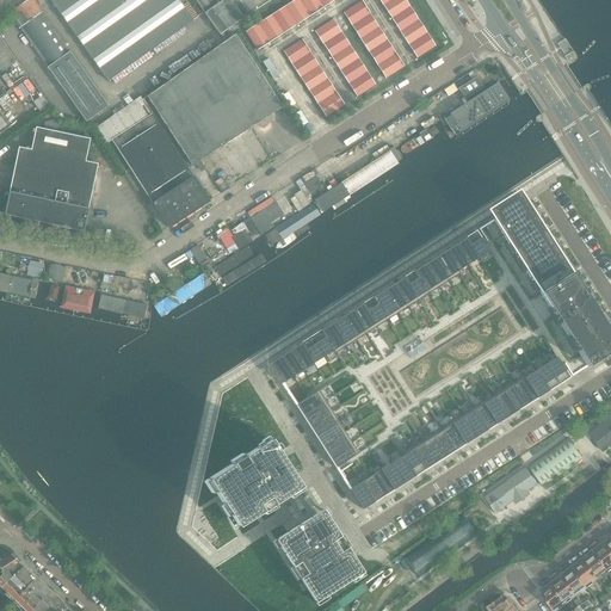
[(86,121),(109,104),(68,49),(41,11),(32,0),(26,0),(10,13),(19,26),(47,66),(86,121)]
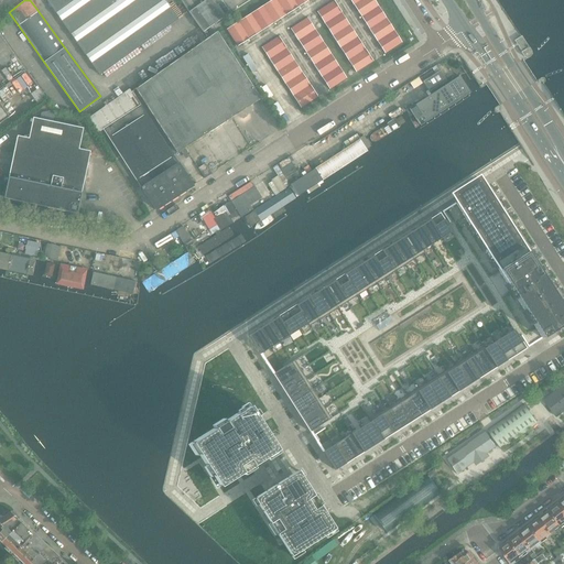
[(163,0),(45,0),(54,12),(61,20),(69,33),(75,41),(84,54),(90,62),(99,75),(177,20),(167,7),(163,0)]
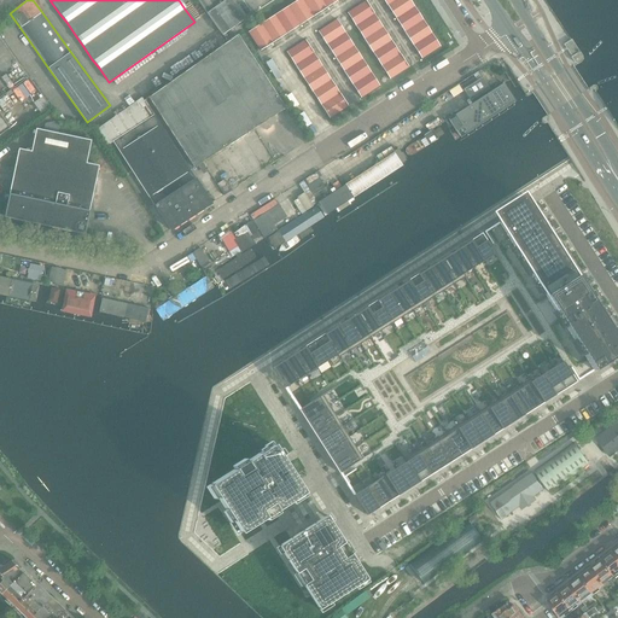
[(232,0),(197,0),(205,11),(222,35),(234,27),(246,18),(232,0)]
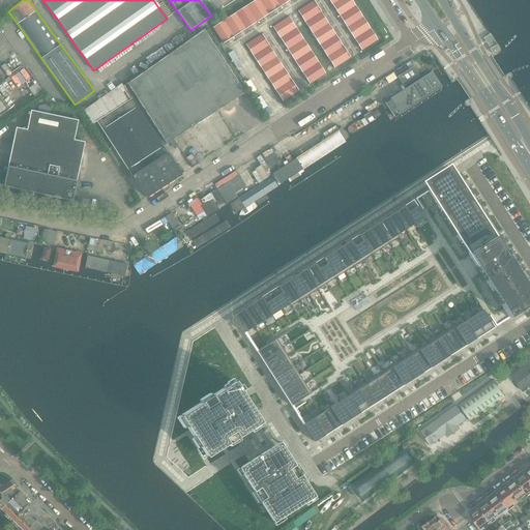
[(200,0),(211,16),(236,0),(200,0)]
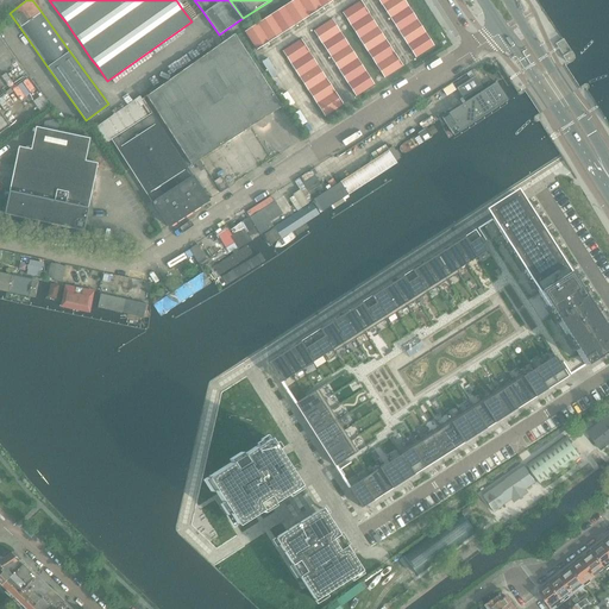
[(299,0),(293,0),(284,6),(296,25),(309,16),(299,0)]
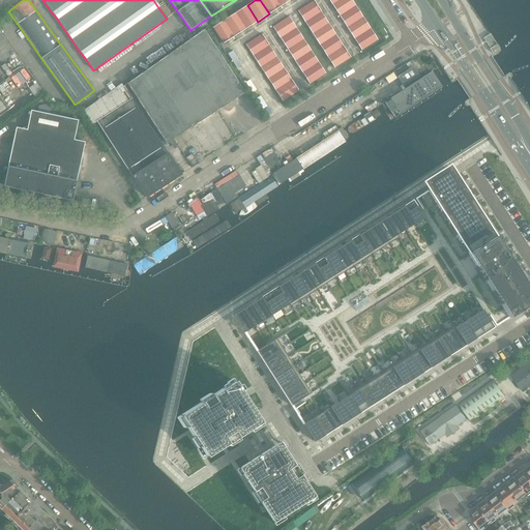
[(275,0),(260,0),(269,13),(281,6),(275,0)]
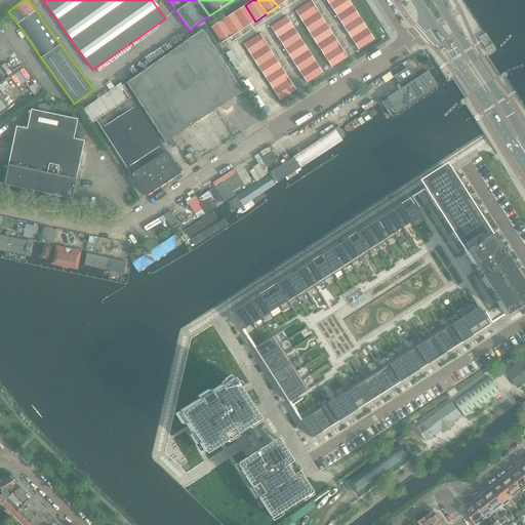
[(348,0),(335,0),(329,5),(336,16),(352,6),(348,0)]
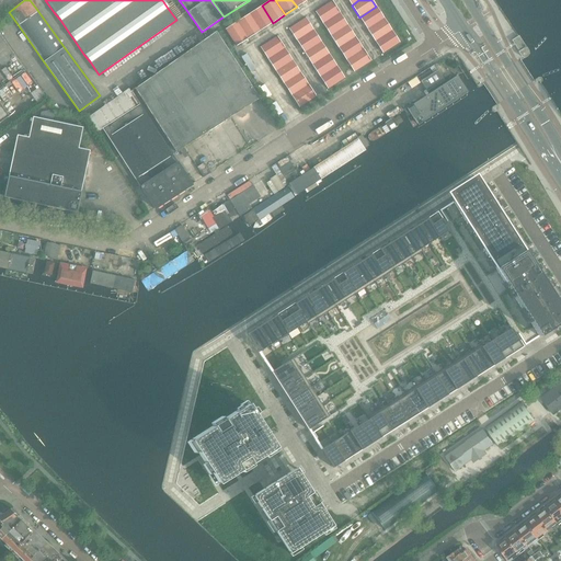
[(332,1),(315,12),(322,24),(340,13),(332,1)]
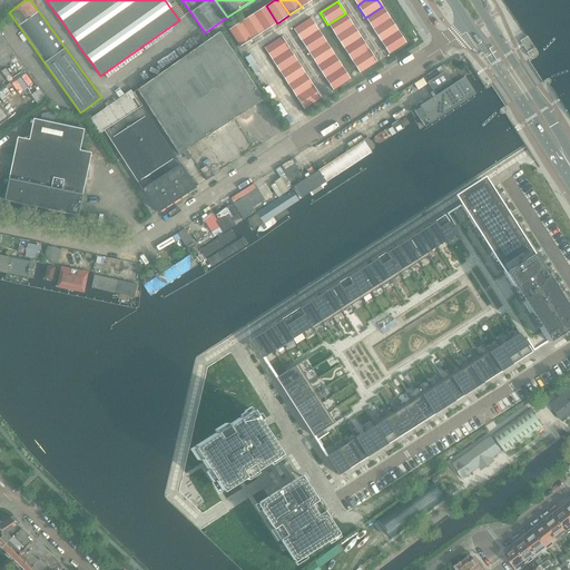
[(266,6),(254,13),(265,31),(277,23),(266,6)]
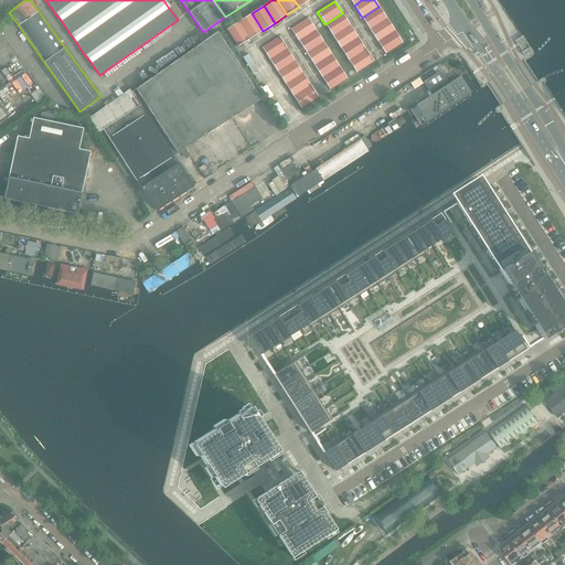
[(379,7),(362,18),(370,30),(386,19),(379,7)]
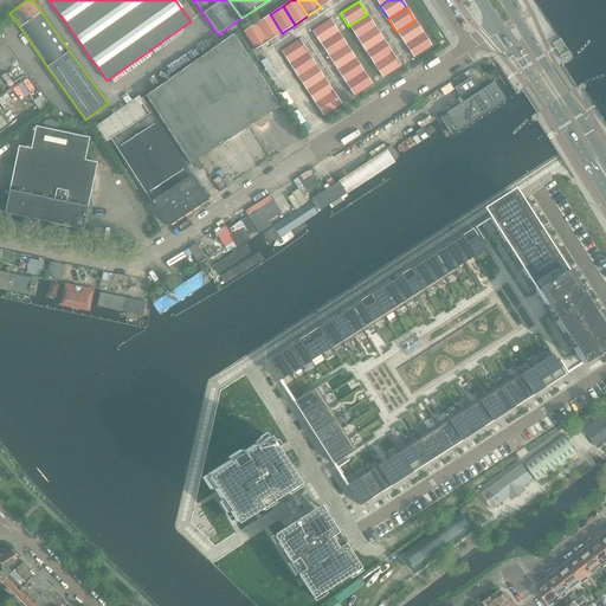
[(270,14),(257,23),(269,42),(282,33),(270,14)]
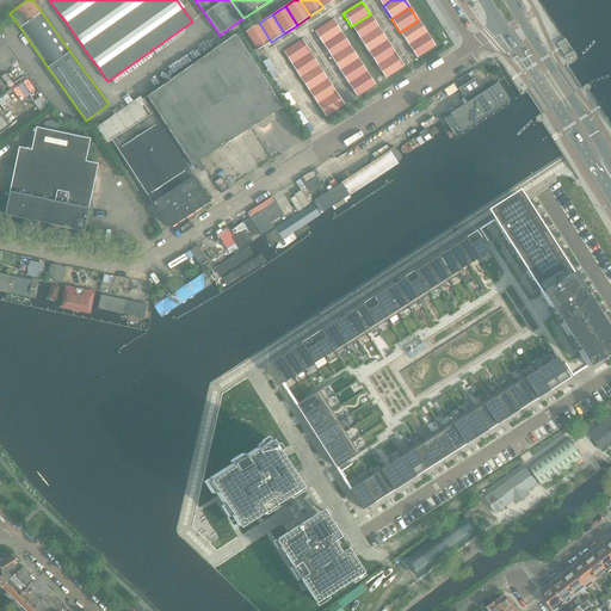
[(370,14),(351,26),(359,39),(378,28),(370,14)]
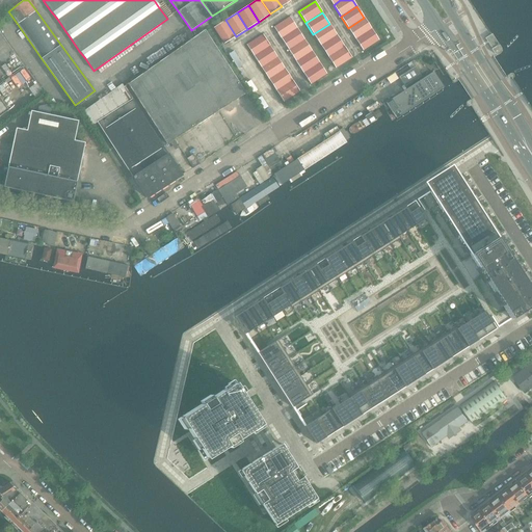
[(290,17),(273,27),(281,38),(297,28),(290,17)]
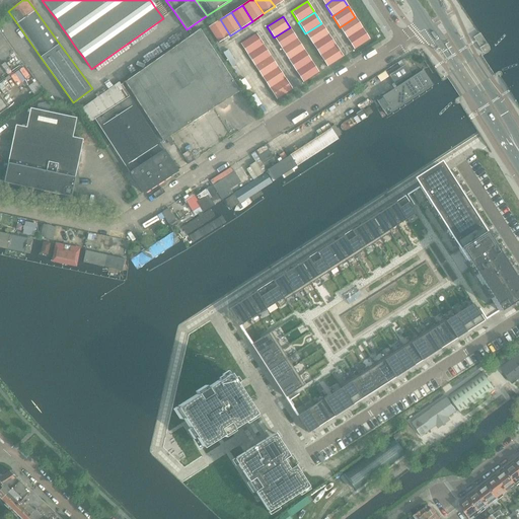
[(355,17),(340,27),(347,39),(363,27),(355,17)]
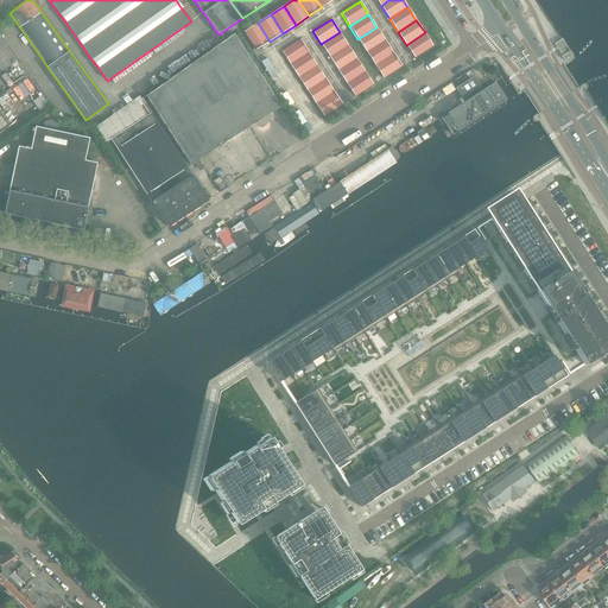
[(258,23),(245,31),(257,50),(270,42),(258,23)]
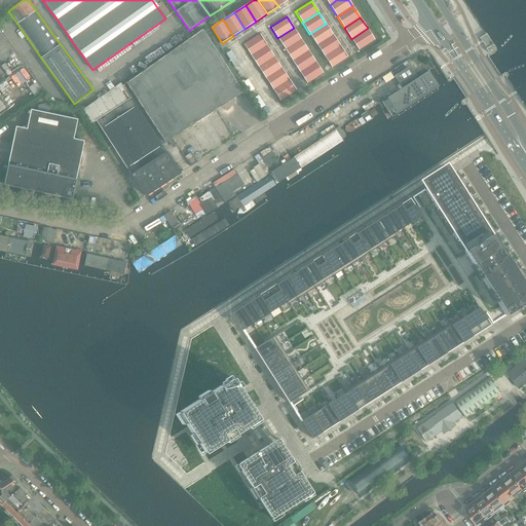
[(326,24),(309,34),(317,45),(333,35),(326,24)]
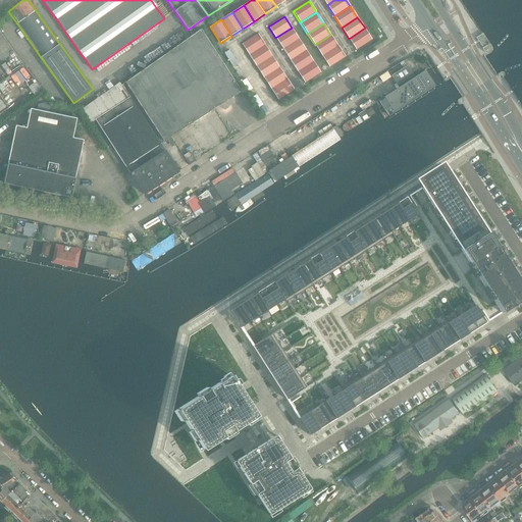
[(292,28),(275,38),(282,49),(299,39),(292,28)]
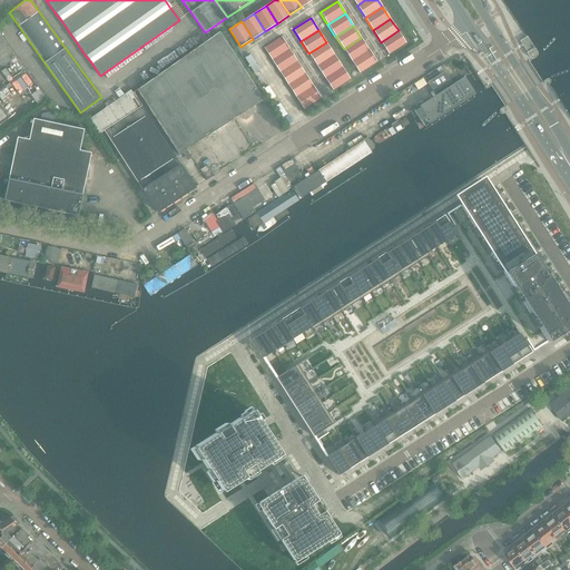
[(399,30),(381,42),(389,55),(406,42),(399,30)]
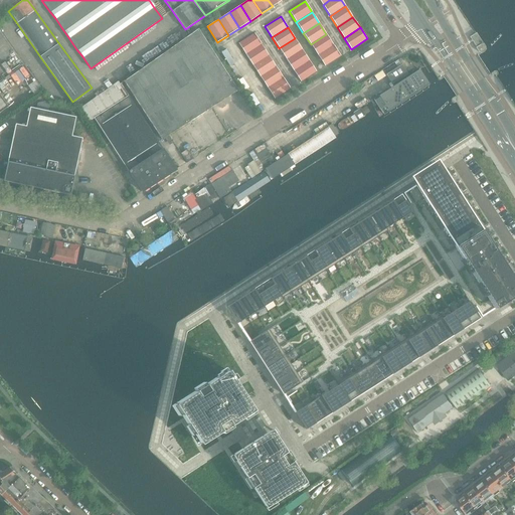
[(237,91),(205,41),(198,29),(189,35),(173,46),(212,107),(237,91)]
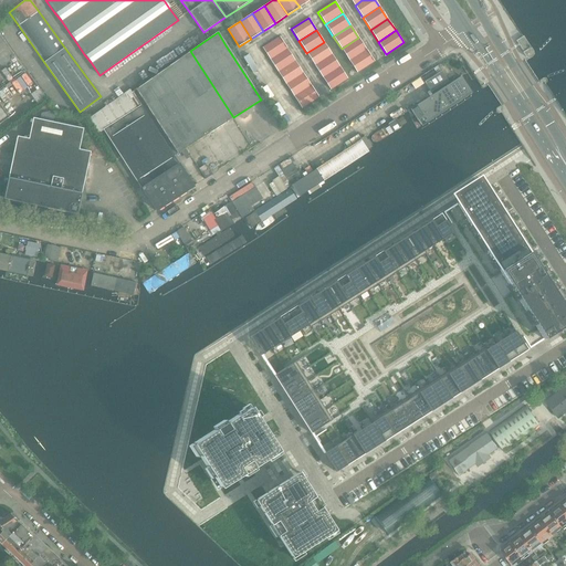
[(280,37),(262,48),(270,60),(287,49),(285,45),(280,37)]
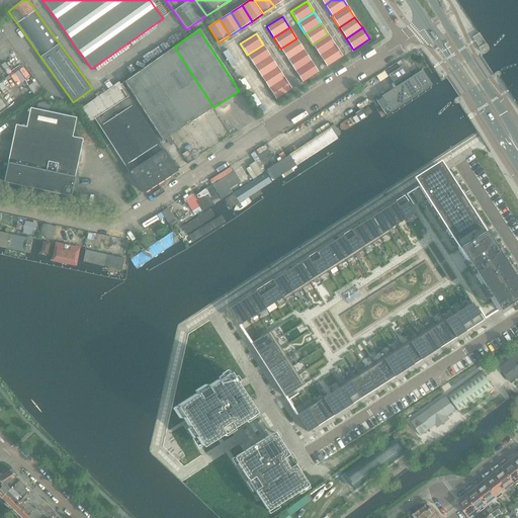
[(328,34),(313,45),(320,56),(335,46),(328,34)]
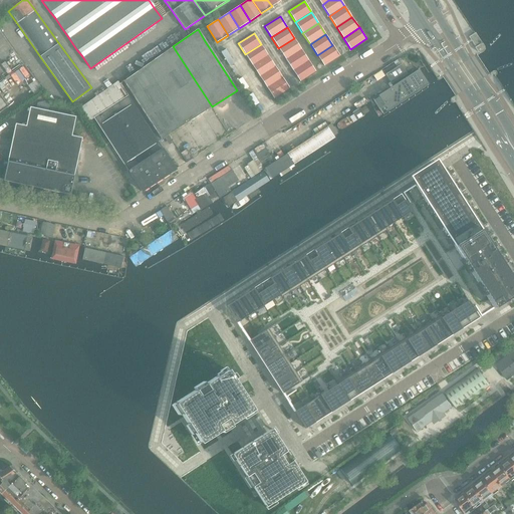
[(482,44),(475,35),(470,38),(476,48),(475,48),(477,52),(479,53),(481,53),(482,52),(483,51),(485,50),(485,48),(485,47),(483,43),(482,44)]
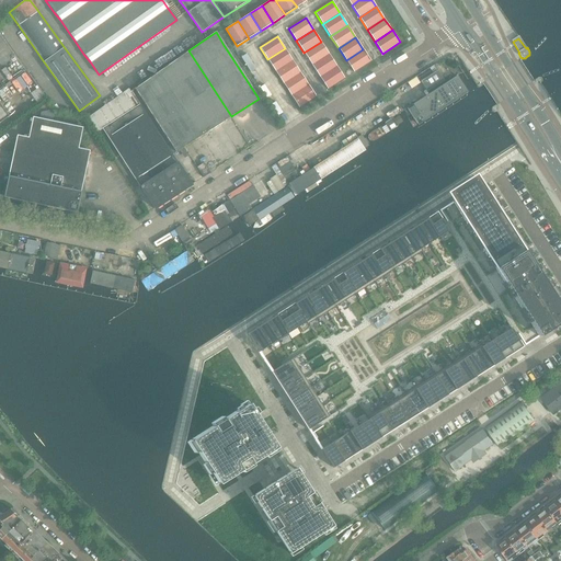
[(321,42),(304,53),(312,65),(329,54),(321,42)]
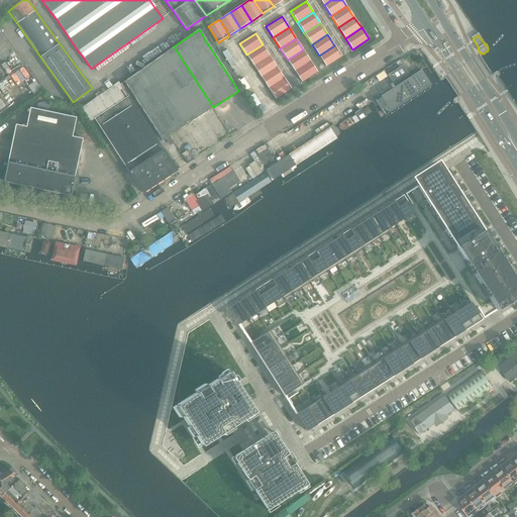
[(263,44),(246,55),(253,66),(270,56),(263,44)]
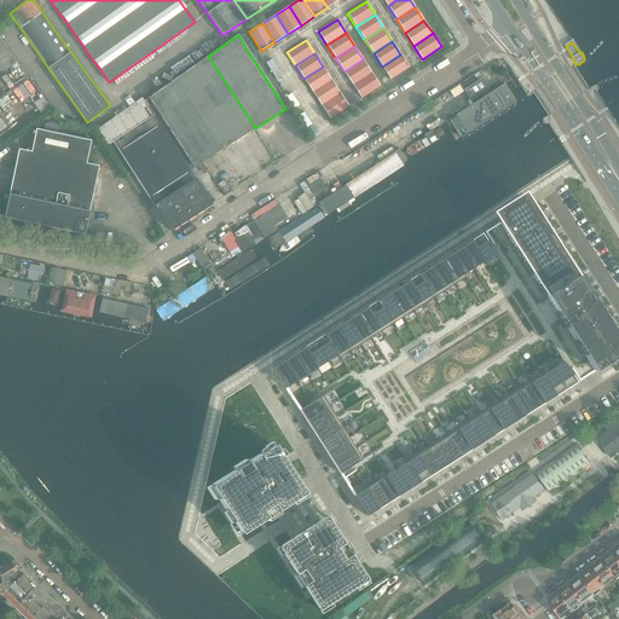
[(400,55),(382,67),(391,80),(409,68),(400,55)]
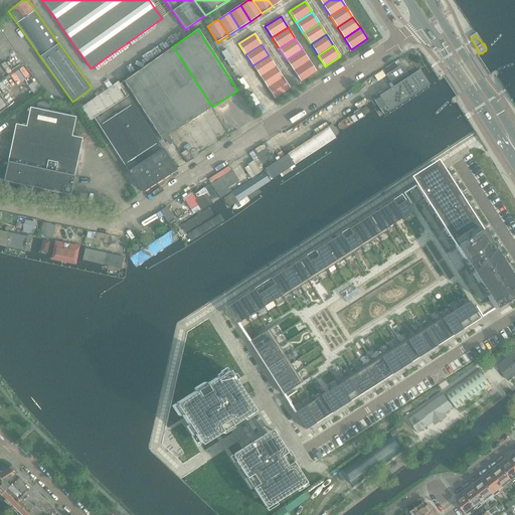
[(162,139),(212,107),(173,46),(157,58),(124,80),(120,83),(118,81),(97,97),(80,109),(82,111),(89,122),(95,118),(99,125),(124,164),(127,168),(141,190),(142,191),(176,170),(161,147),(157,142),(162,139)]
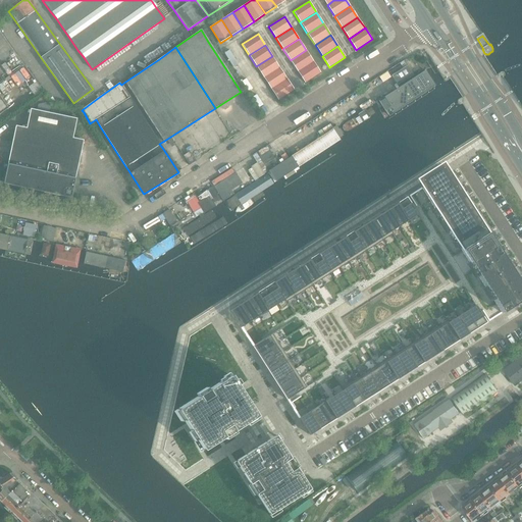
[(229,50),(223,54),(232,67),(238,64),(229,50)]
